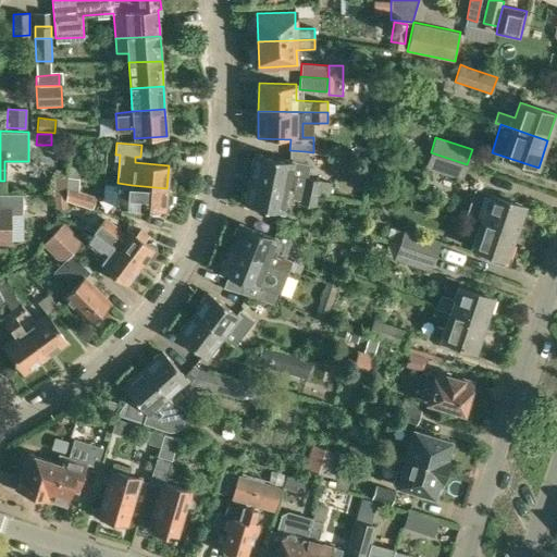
[(257,152),(251,178),(287,187),(302,190),(318,194),(318,193),(330,195),(333,184),(320,180),(308,177),(311,163),(304,161),(305,152),(289,150),(289,159),(257,152)]
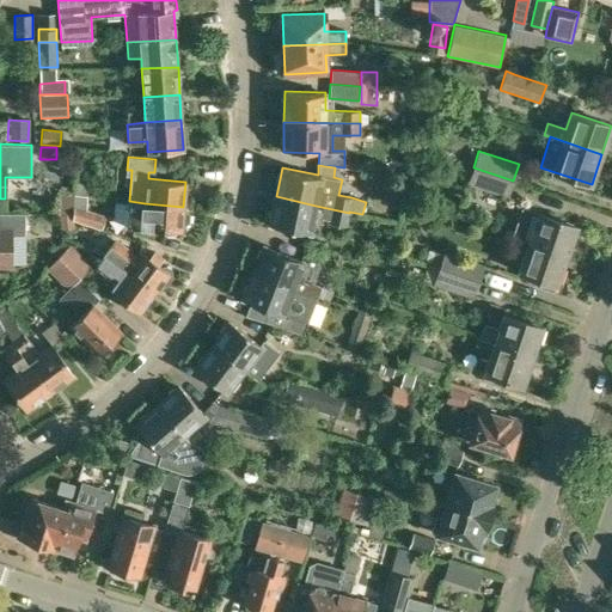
[(513,181),(473,167),(467,184),(508,197),(513,181)]
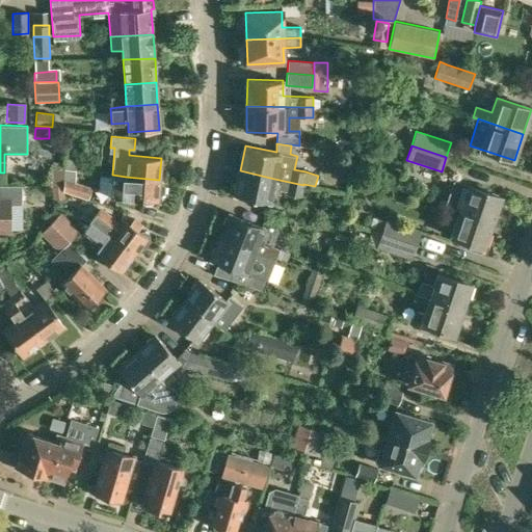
[(53,185),(64,185),(64,168),(52,167),(52,185),(53,185)]
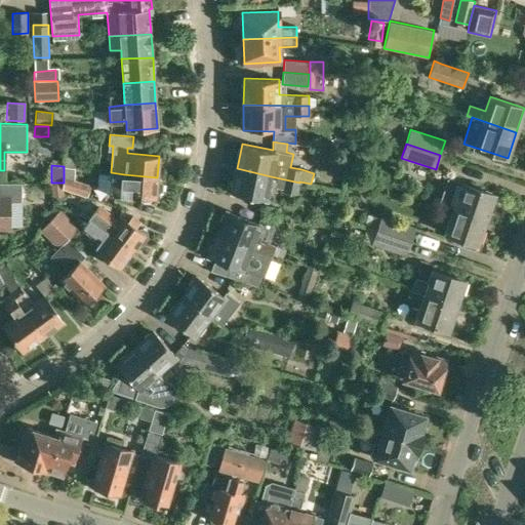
[(64,183),(64,189),(86,196),(90,186),(74,178),(74,166),(64,166),(64,183)]
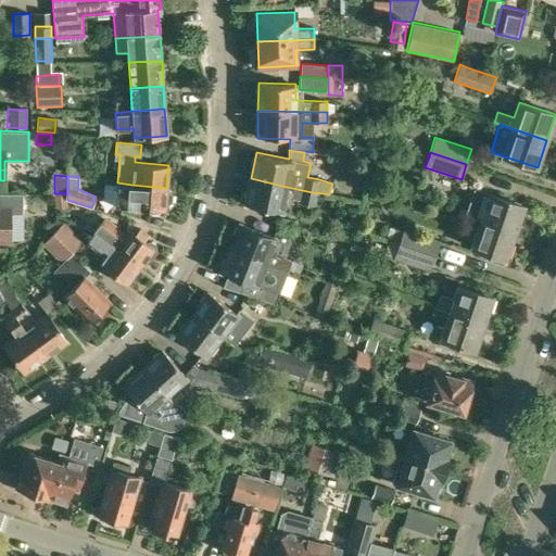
[(287,187),(251,178),(245,206),(281,214),(286,196),(300,199),(299,202),(314,205),(317,193),(302,190),(287,187)]
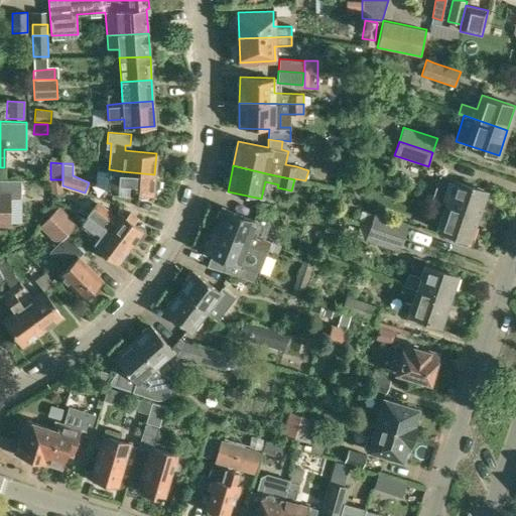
[(109,169),(107,190),(121,191),(121,192),(153,196),(154,174),(122,171),(109,169)]
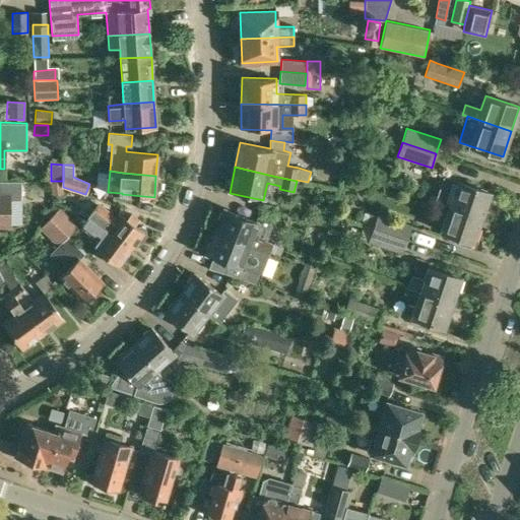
[(444,176),(436,201),(448,205),(482,216),(491,192),(444,176)]
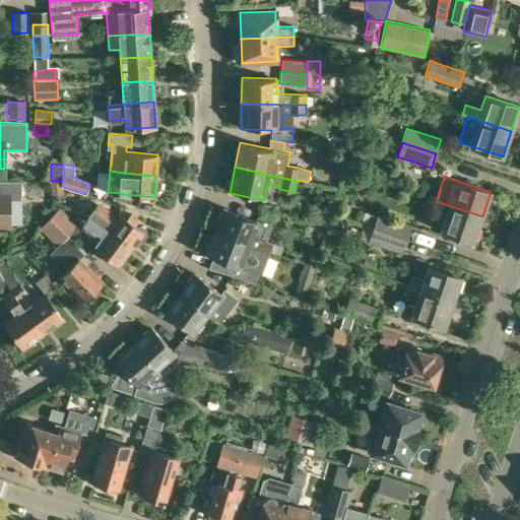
[(21,200),(21,181),(0,181),(0,225),(9,225),(9,200),(21,200)]
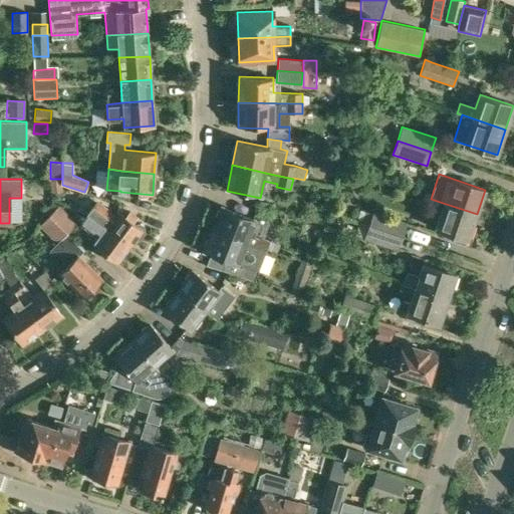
[(49,183),(51,194),(61,192),(59,181),(49,183)]
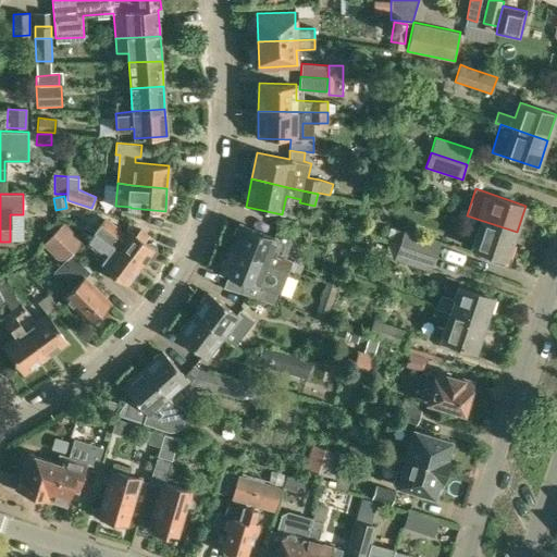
[(517,232),(480,220),(471,247),(489,254),(486,259),(504,264),(506,259),(507,260),(517,232)]
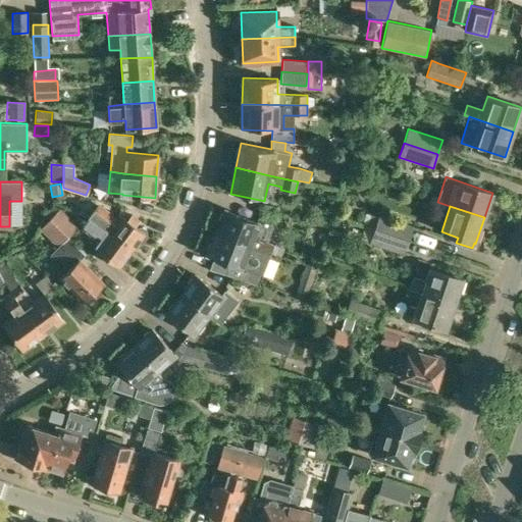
[(96,207),(89,217),(131,250),(137,244),(141,244),(147,236),(145,229),(142,226),(136,227),(118,214),(114,220),(96,207)]
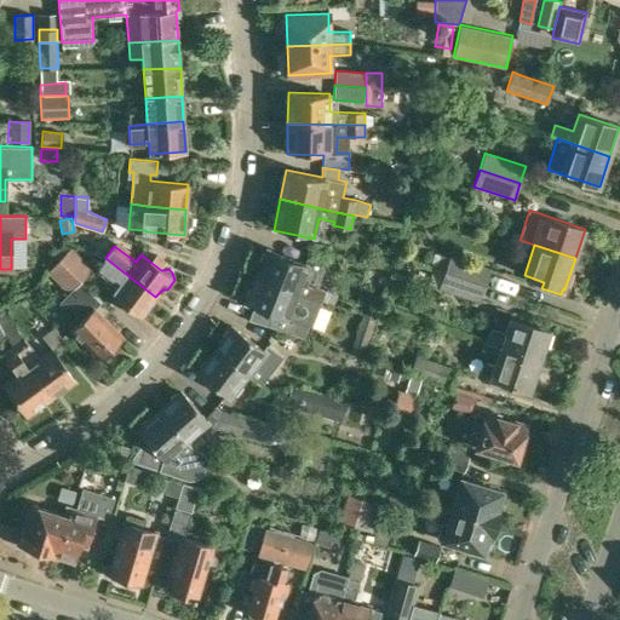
[(81,281),(93,269),(70,248),(58,259),(81,281)]
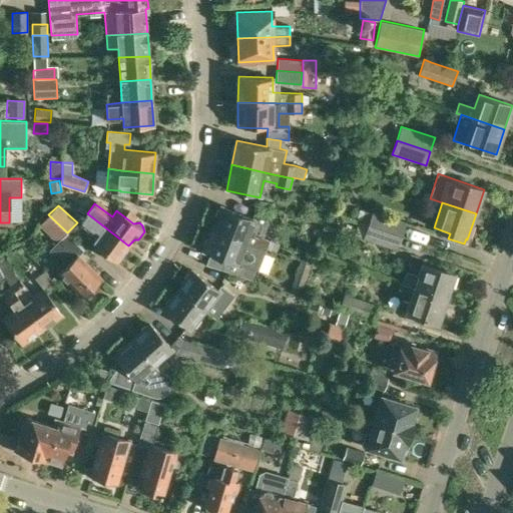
[(221,205),(212,227),(245,240),(265,248),(269,239),(262,236),(268,221),(266,216),(254,212),(252,217),(221,205)]
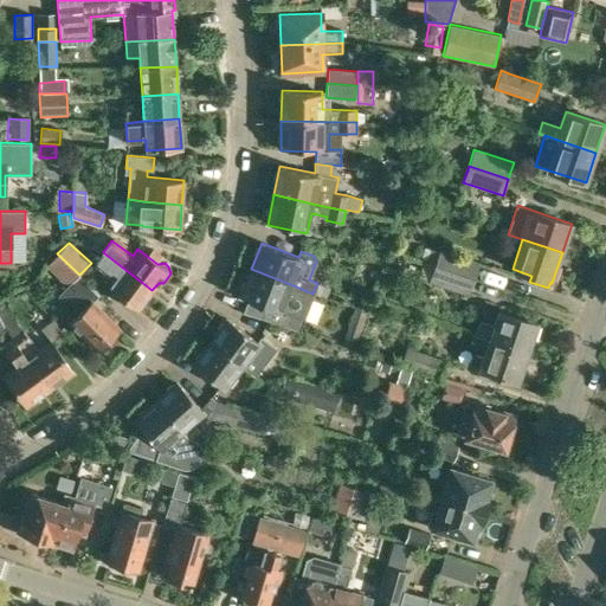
[(382,246),(367,243),(363,257),(379,260),(382,246)]
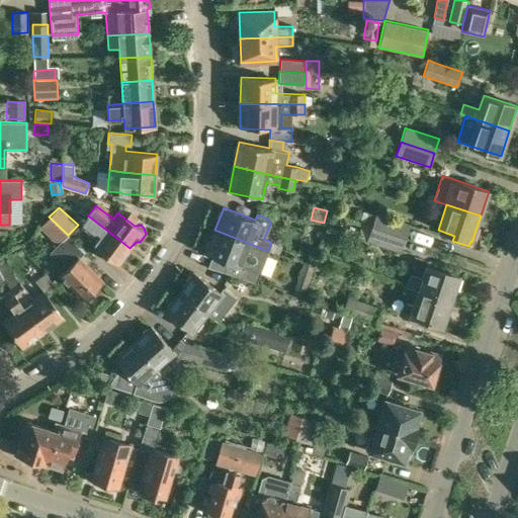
[(363,224),(371,227),(375,214),(367,211),(363,224)]
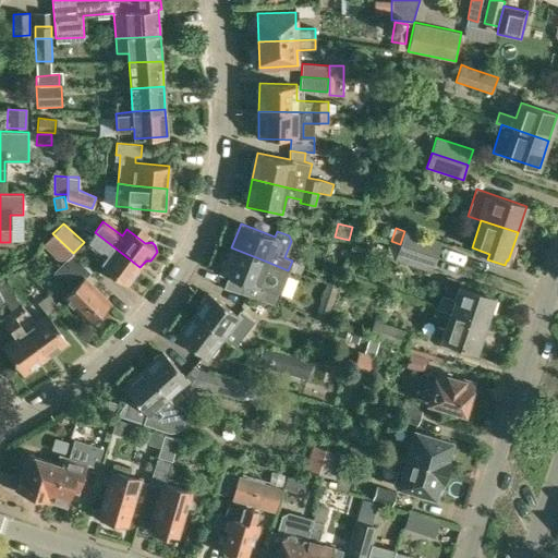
[(404,231),(400,244),(437,257),(443,242),(404,229),(404,231)]
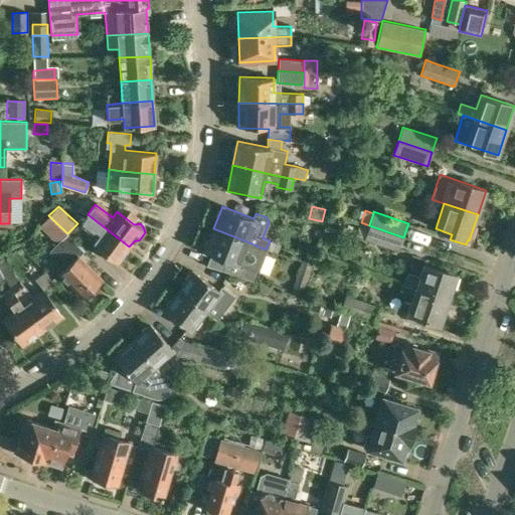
[(129,246),(88,214),(79,224),(97,237),(93,243),(118,263),(129,246)]
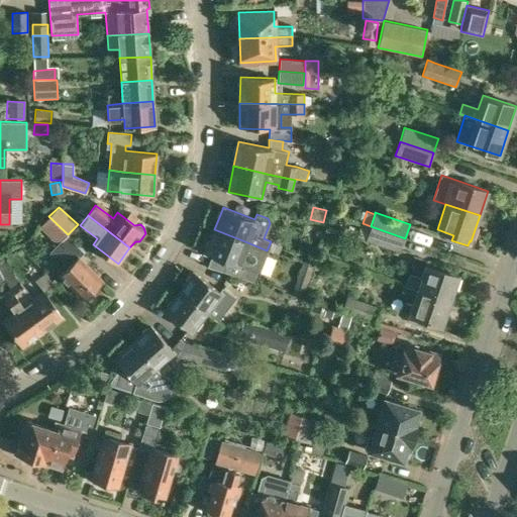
[(68,234),(48,216),(39,226),(58,244),(68,234)]
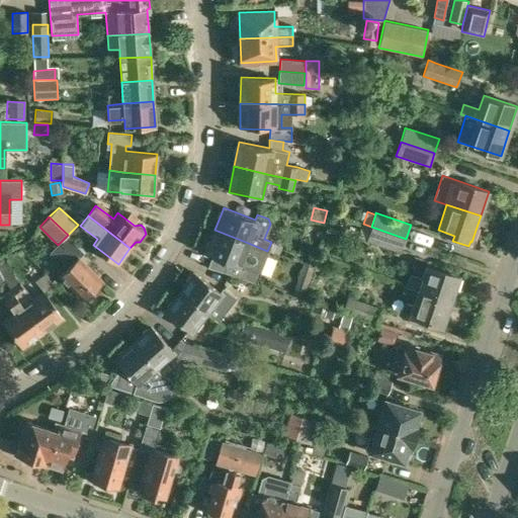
[(406,239),(371,227),(366,241),(401,253),(406,239)]
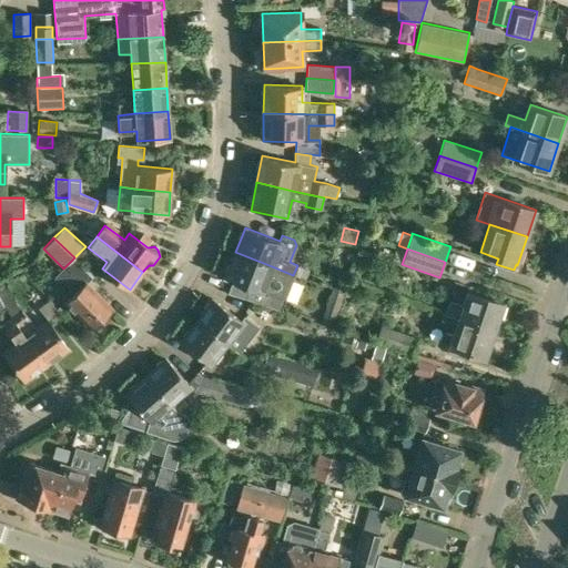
[(235,252),(226,277),(249,286),(244,296),(281,308),(293,275),(272,266),(235,252)]
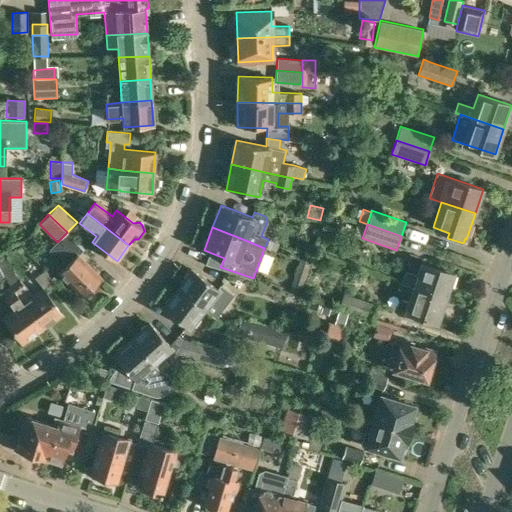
[(419,232),(416,241),(434,246),(437,236),(419,232)]
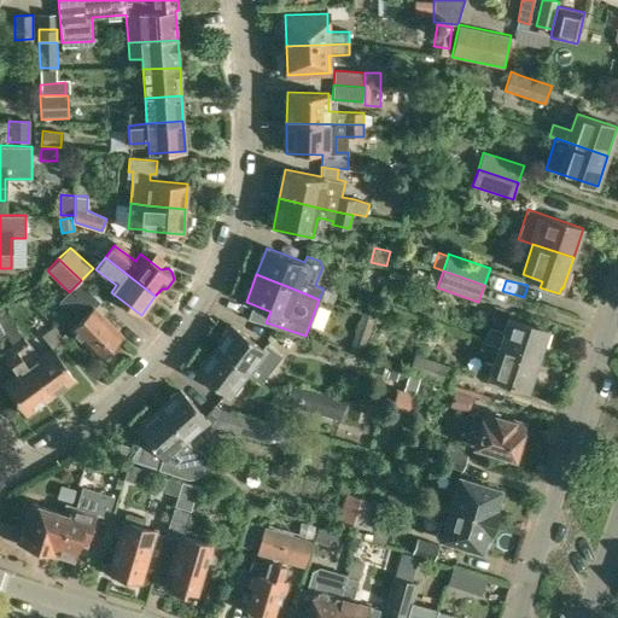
[(77,320),(70,327),(100,359),(123,337),(77,291),(64,305),(77,320)]
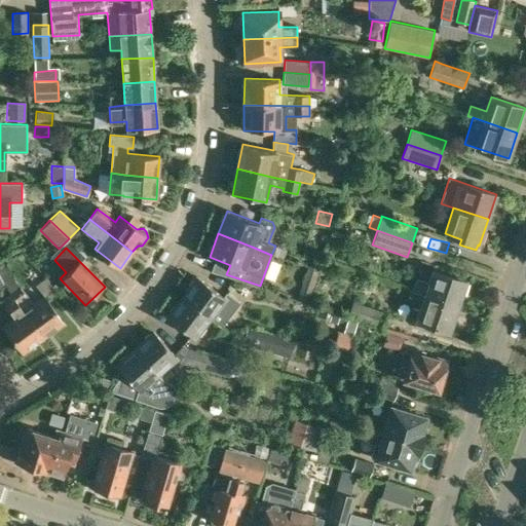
[(4,264),(0,266),(0,275),(3,283),(10,293),(43,337),(63,323),(46,300),(44,296),(34,304),(4,264)]
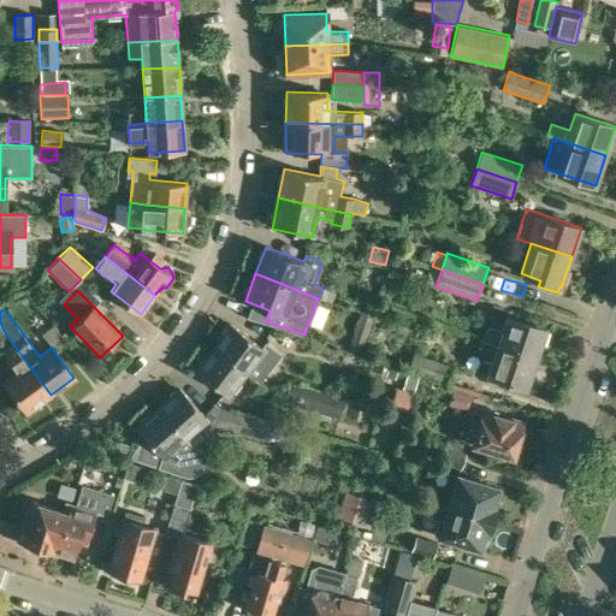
[(361,311),(349,349),(365,355),(378,315),(361,311)]
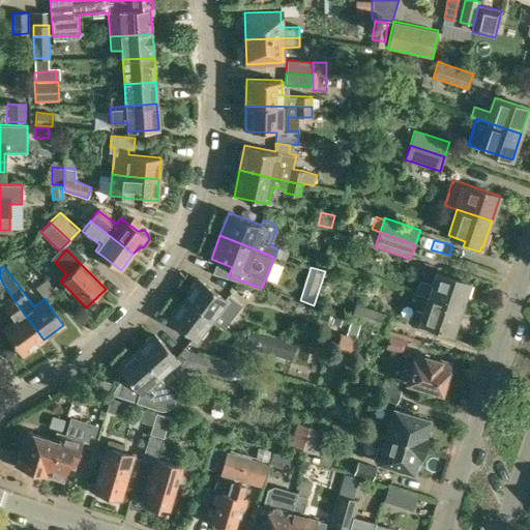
[(428,296),(462,308),(470,283),(436,271),(432,284),(419,280),(415,292),(428,296)]
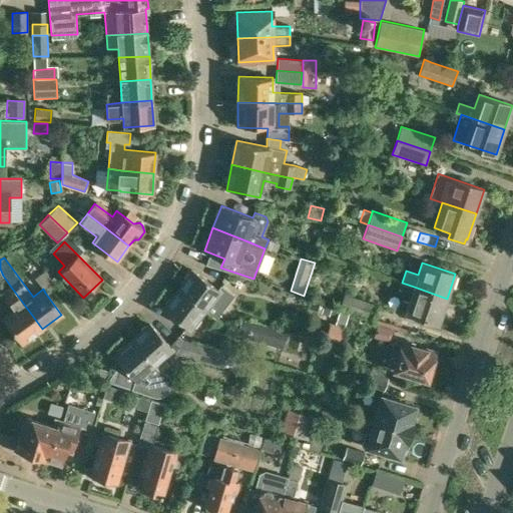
[(193,270),(178,290),(204,310),(204,311),(209,315),(204,321),(215,329),(220,322),(215,319),(233,295),(220,285),(217,288),(193,270)]
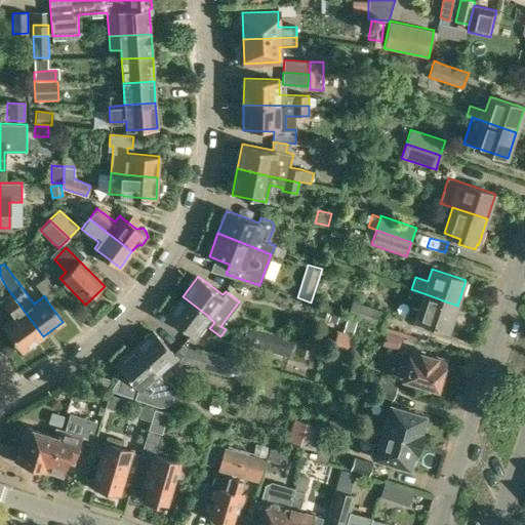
[(43,336),(10,292),(1,298),(9,310),(14,317),(3,325),(23,352),(43,336)]
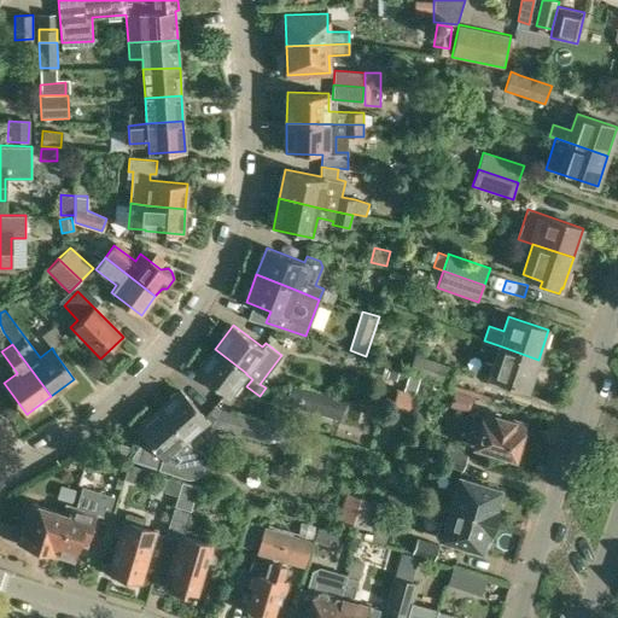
[(538,360),(499,345),(488,375),(528,390),(538,360)]
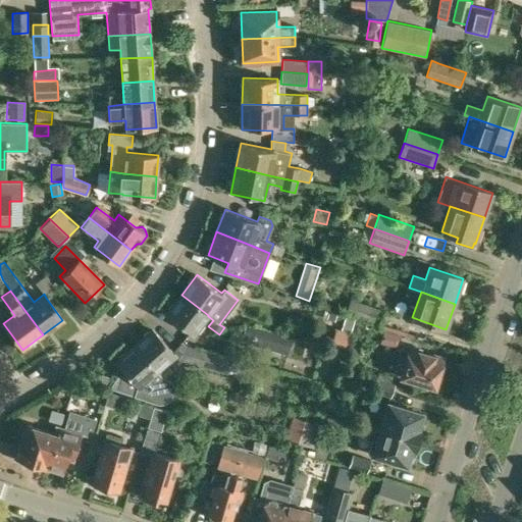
[(208,315),(181,295),(165,316),(193,336),(208,316),(208,315)]
